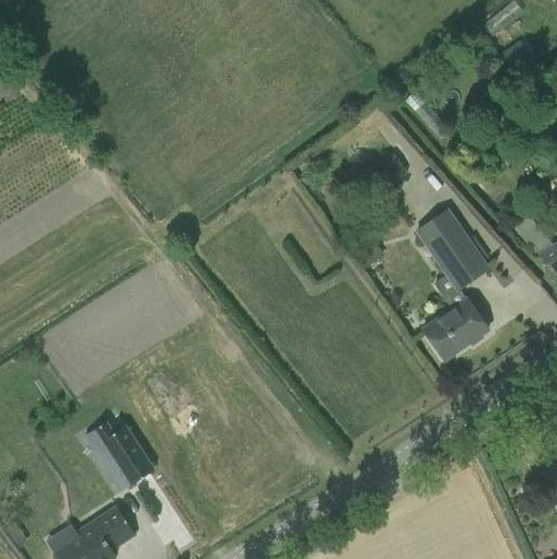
[(515,74),(535,60),(520,39),(500,55),(515,74)]
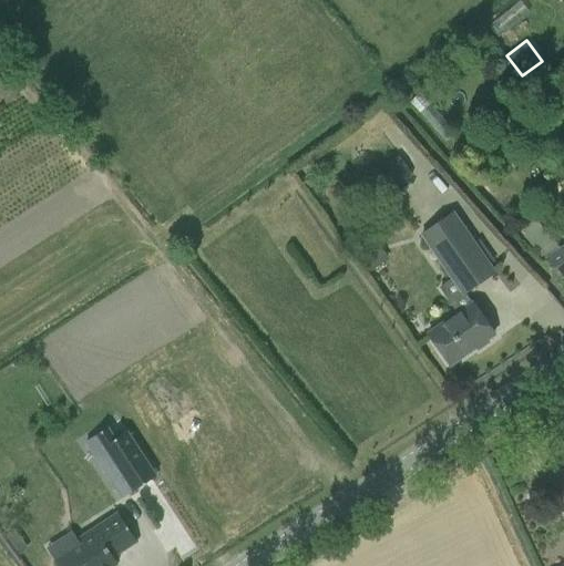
[(420,105),(455,144),(467,134),(432,95),(420,105)]
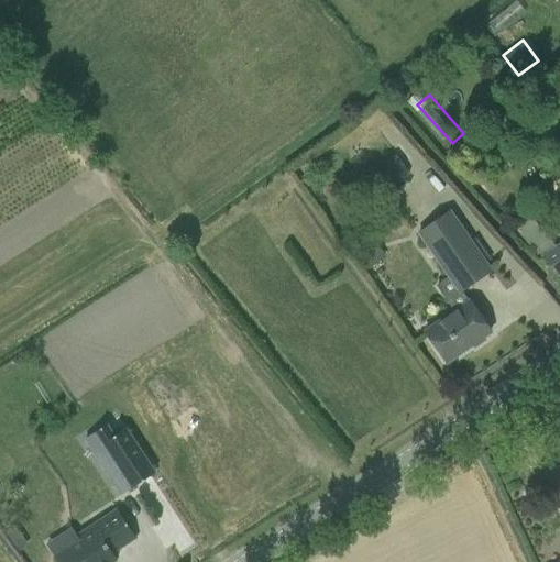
[(397,154),(374,171),(390,190),(413,174),(397,154)]
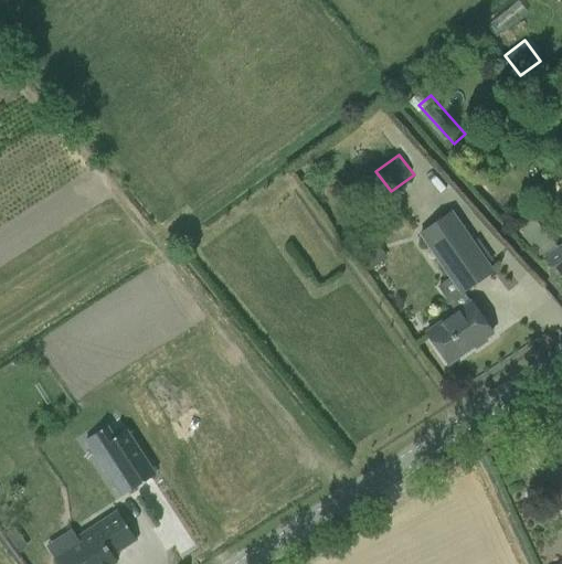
[(453,210),(423,232),(465,291),(495,270),(453,210)]
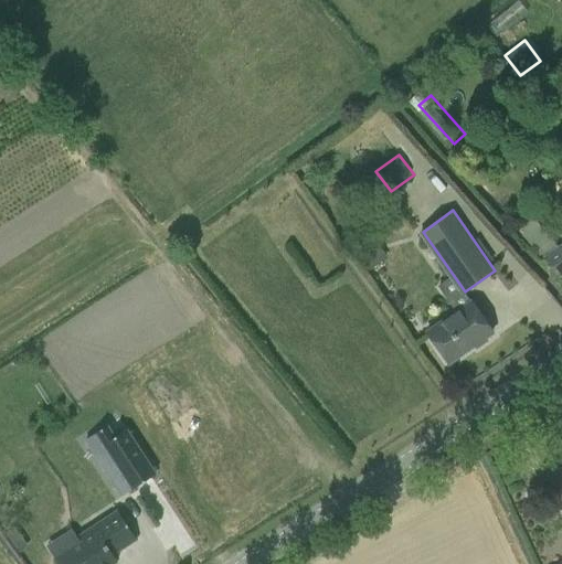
[(536,219),(519,232),(561,278),(561,244),(559,246),(536,219)]
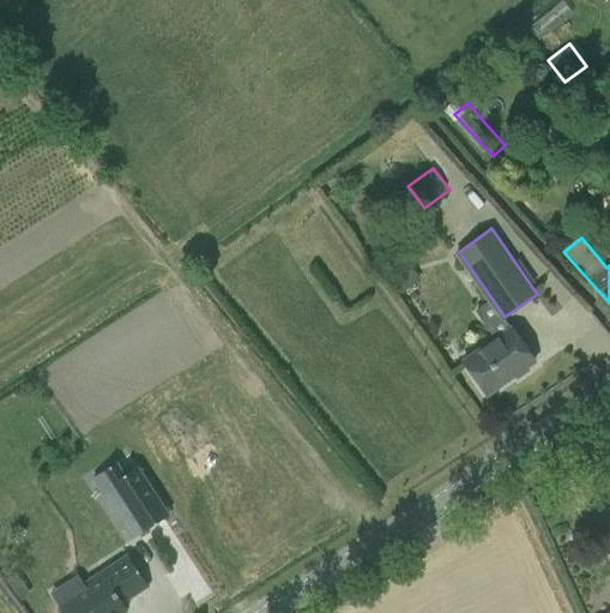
[(406,268),(393,277),(403,292),(417,283),(406,268)]
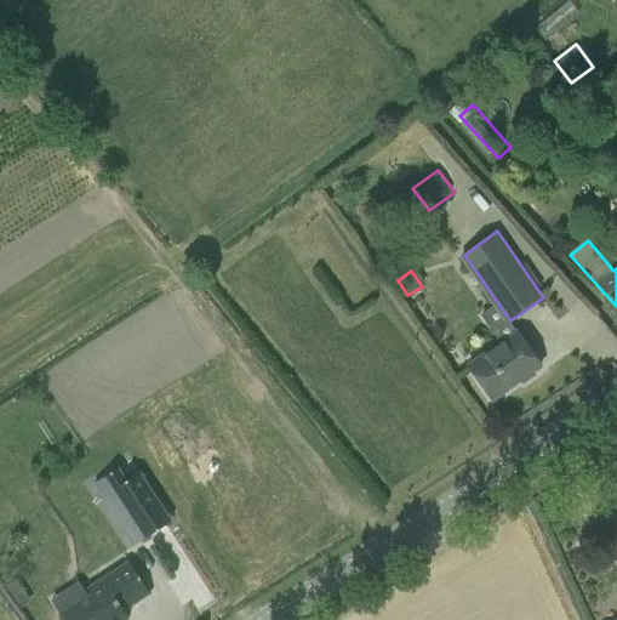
[(472,364),(481,379),(495,399),(523,380),(521,379),(536,369),(536,371),(543,367),(530,346),(519,331),(472,364)]
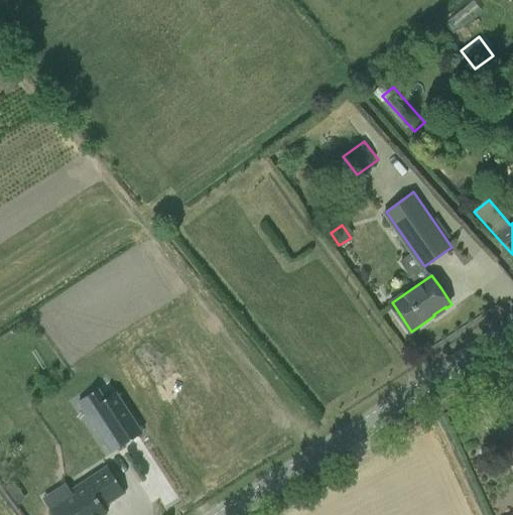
[(95,390),(83,397),(91,409),(93,407),(108,431),(97,438),(107,454),(116,447),(117,448),(138,433),(112,393),(101,400),(95,390)]
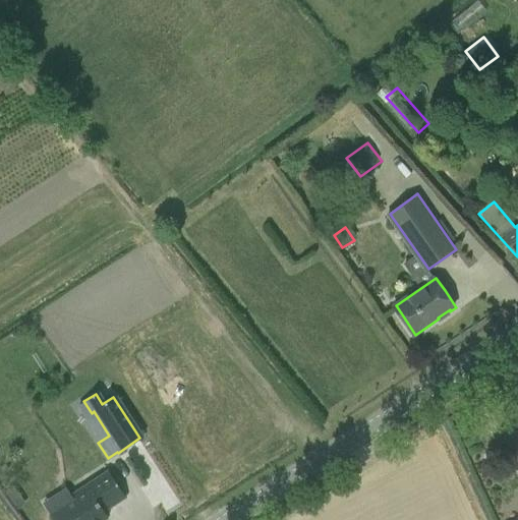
[(75,500),(53,514),(56,519),(106,519),(110,517),(106,511),(128,498),(110,470),(72,495),(75,500)]
